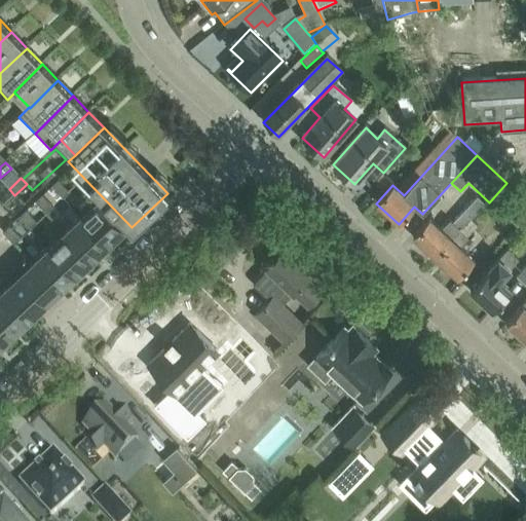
[(58,182),(51,188),(63,199),(69,194),(58,182)]
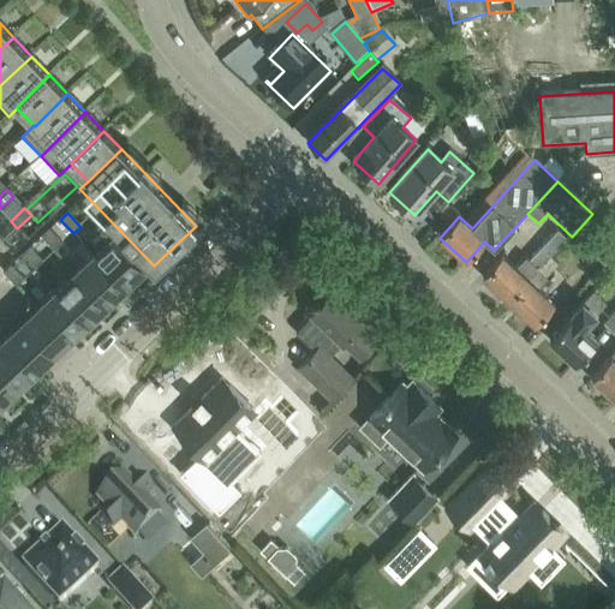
[(41,238),(54,251),(61,244),(48,231),(41,238)]
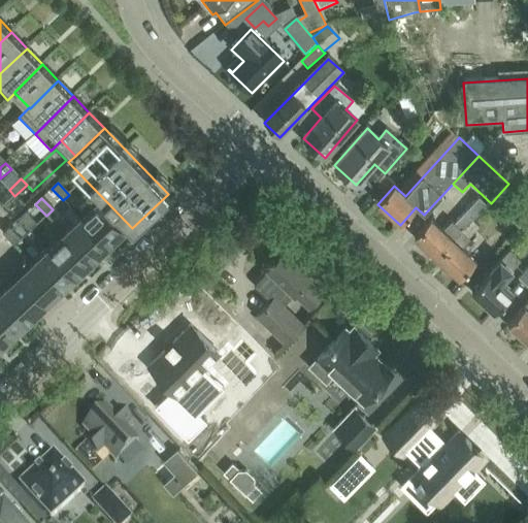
[(437,260),(473,222),(488,206),(480,199),(455,225),(451,222),(442,231),(431,221),(414,238),(437,260)]
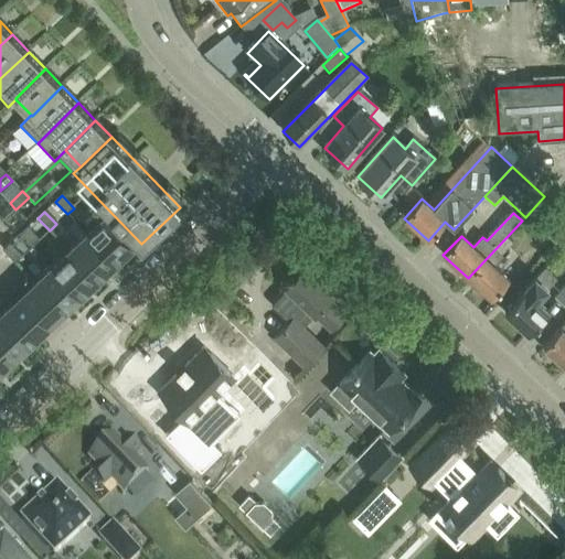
[(545,236),(556,246),(564,236),(564,215),(545,236)]
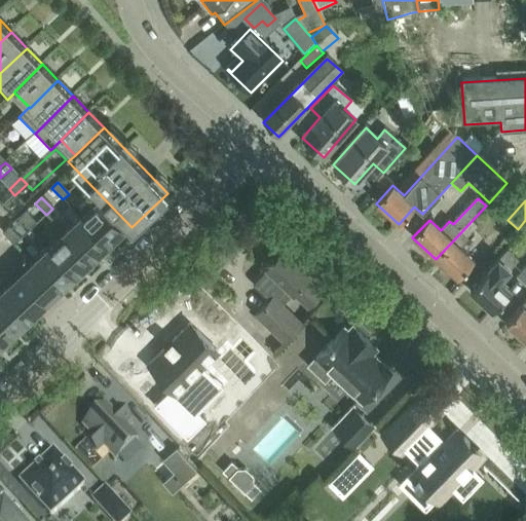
[(97,202),(80,218),(107,247),(124,231),(97,202)]
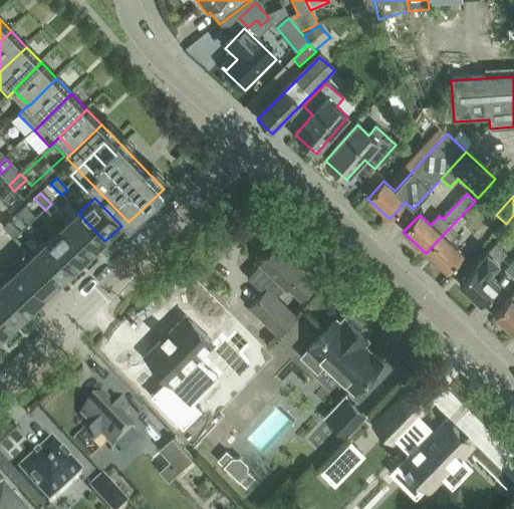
[(24,208),(18,213),(29,225),(35,219),(24,208)]
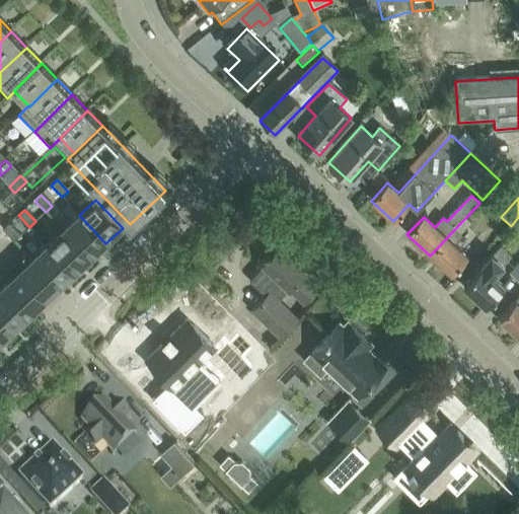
[(105,243),(79,215),(63,230),(89,259),(105,243)]
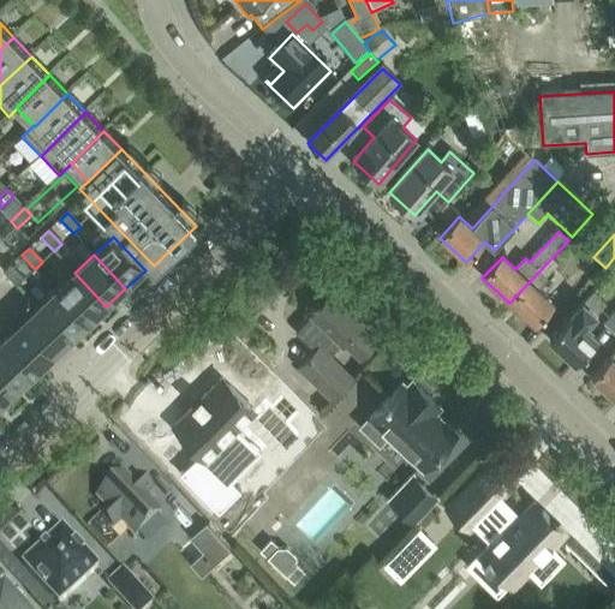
[(554,306),(538,292),(554,276),(553,274),(560,267),(551,258),(509,303),(535,327),(554,306)]
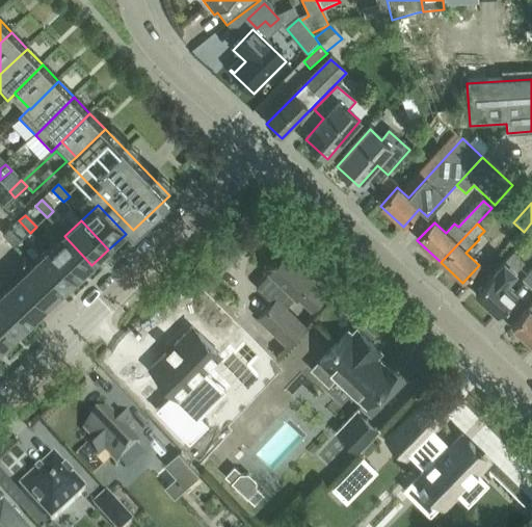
[(2,237),(14,248),(20,242),(8,231),(2,237)]
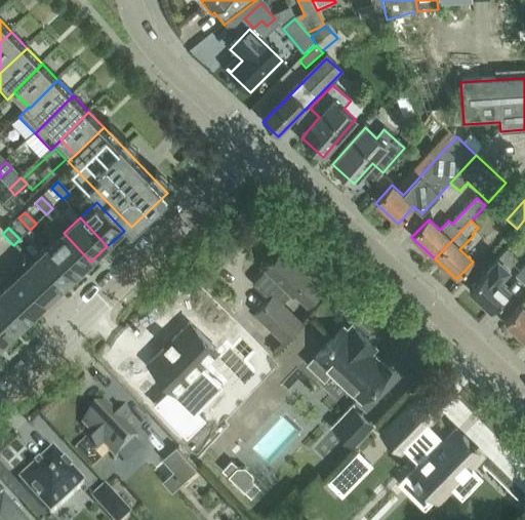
[(90,262),(64,233),(47,248),(75,277),(90,262)]
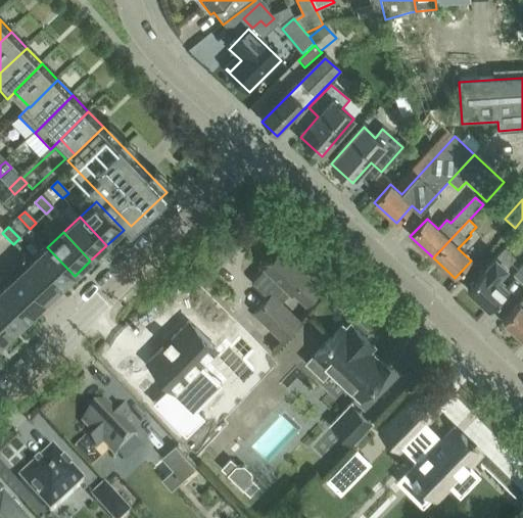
[(75,276),(47,247),(19,274),(46,302),(75,276)]
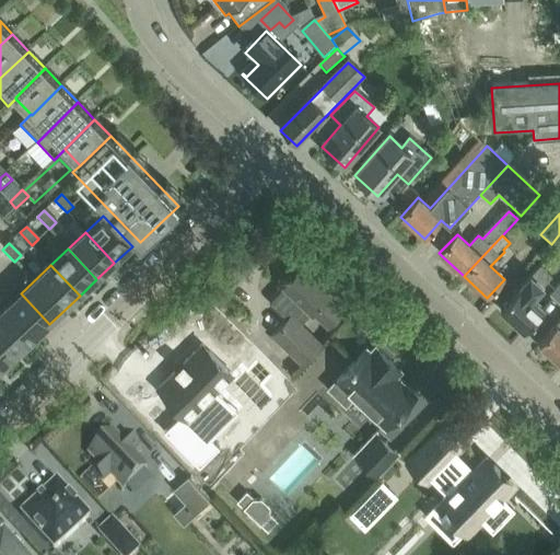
[(532,301),(541,290),(551,278),(539,267),(500,310),(524,332),(543,312),(532,301)]
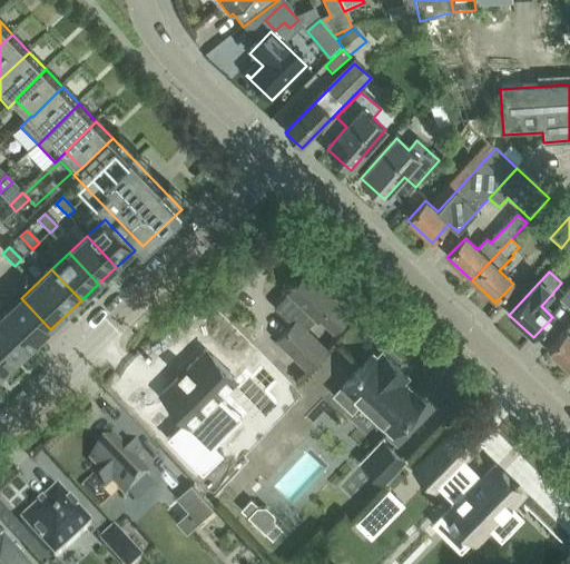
[(275,307),(275,308),(274,309),(275,310),(275,312),(275,313),(292,327),(276,344),(307,373),(326,352),(306,333),(317,319),(334,335),(347,320),(332,305),(335,303),(305,275),(288,293),(275,307)]
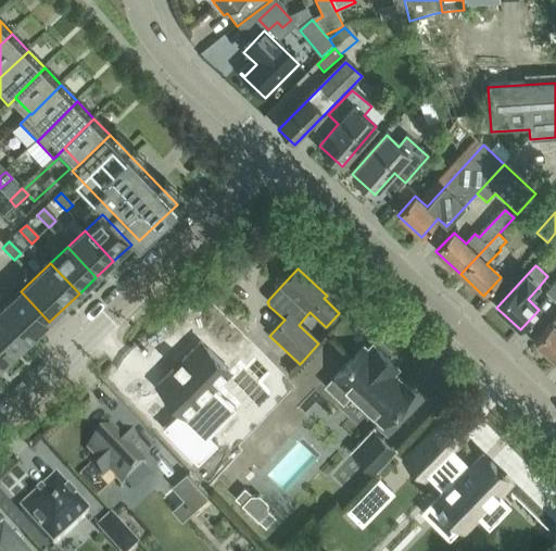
[(555,284),(545,297),(555,307),(555,284)]
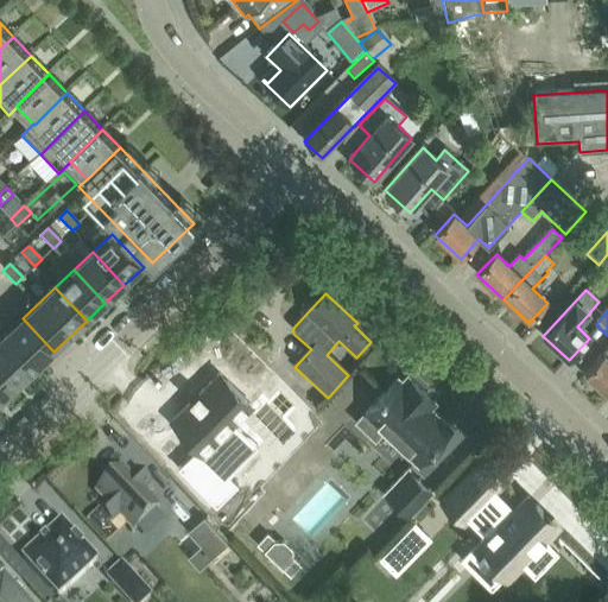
[(23,318),(0,338),(0,361),(20,382),(54,352),(23,318)]
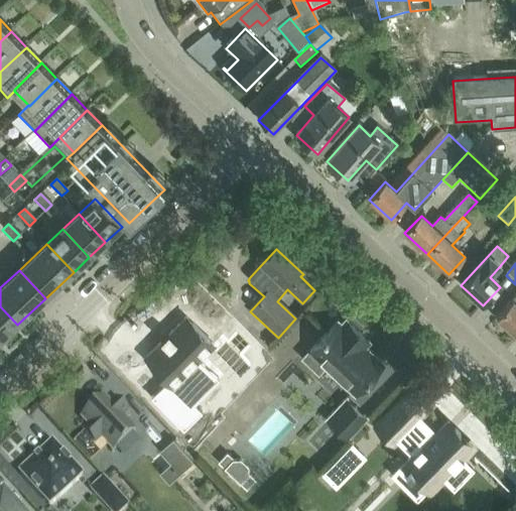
[(515,296),(496,318),(515,337),(515,296)]
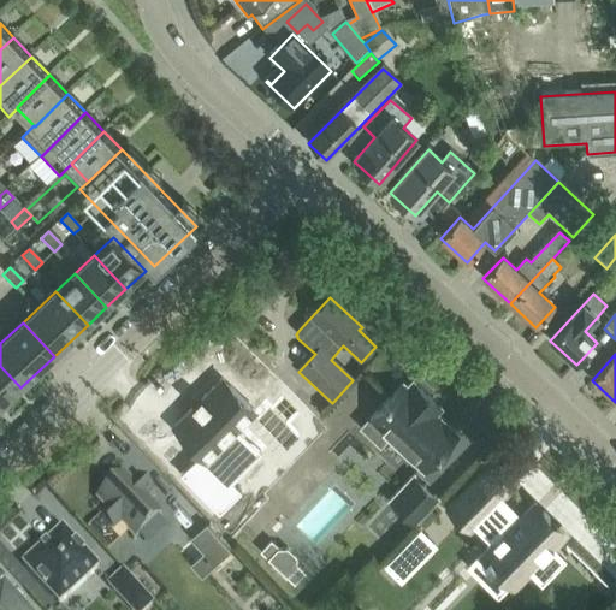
[(21,388),(0,366),(0,403),(1,406),(21,388)]
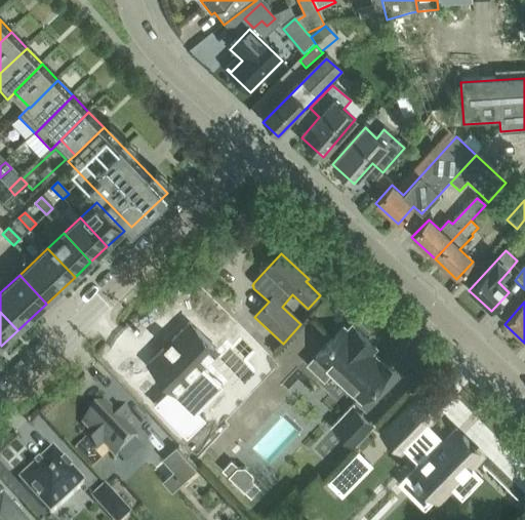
[(319,356),(320,357),(333,369),(329,374),(361,404),(390,373),(363,349),(368,344),(351,327),(347,332),(344,329),(319,356)]
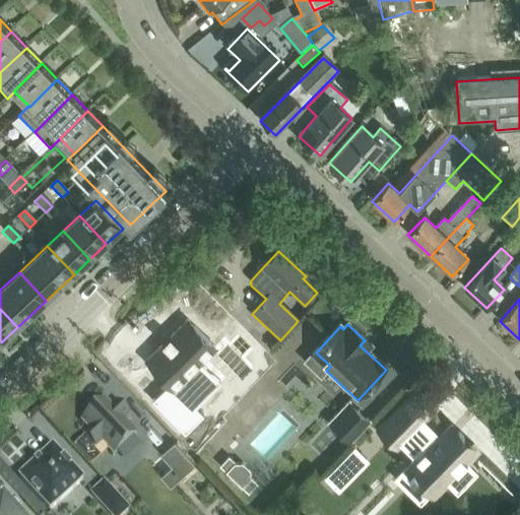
[(156,353),(144,365),(151,372),(163,385),(164,384),(166,386),(147,403),(180,437),(182,434),(197,419),(179,399),(192,388),(191,387),(204,375),(199,371),(197,368),(212,353),(185,325),(169,341),(166,338),(165,339),(167,340),(159,347),(158,345),(157,346),(160,348),(156,352),(156,353)]
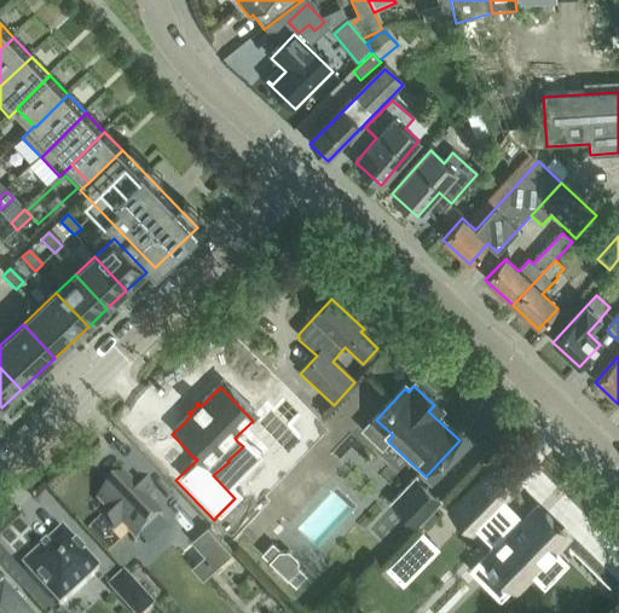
[(486,478),(451,513),(472,533),(474,530),(492,548),(482,557),(516,591),(568,539),(548,519),(543,522),(536,515),(541,512),(538,509),(525,524),(502,502),(507,497),(486,478)]
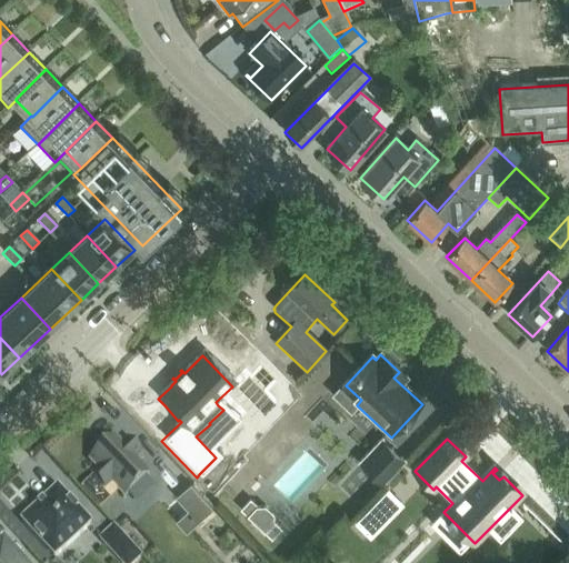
[(360,464),(382,486),(403,463),(381,442),(360,464)]
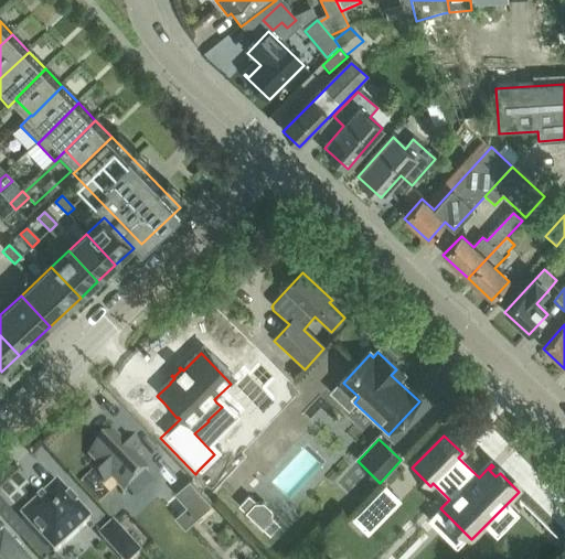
[(112,487),(124,501),(148,477),(136,464),(141,459),(127,444),(121,450),(114,441),(102,452),(99,450),(88,460),(91,463),(89,464),(97,473),(91,479),(105,494),(112,487)]
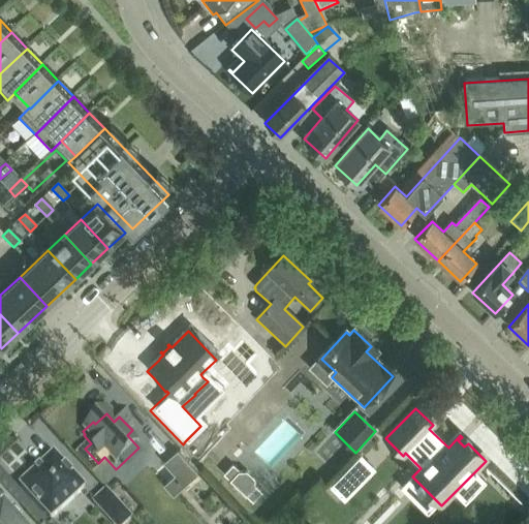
[(197,476),(178,454),(163,466),(184,489),(197,476)]
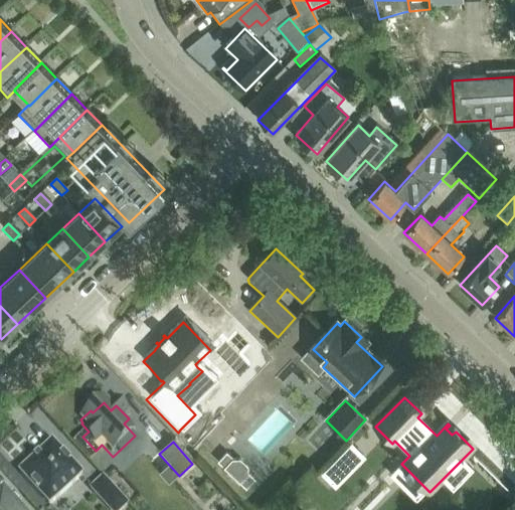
[(82,481),(52,448),(19,479),(47,509),(51,509),(82,481)]
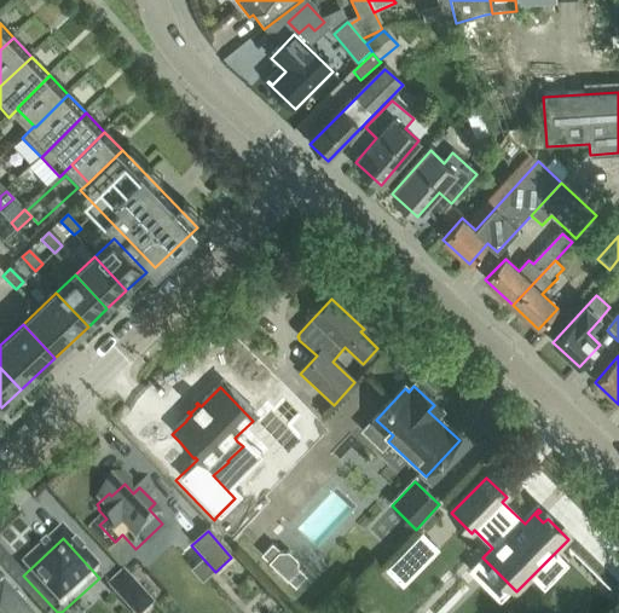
[(414,544),(389,568),(401,582),(426,557),(415,545),(414,544)]
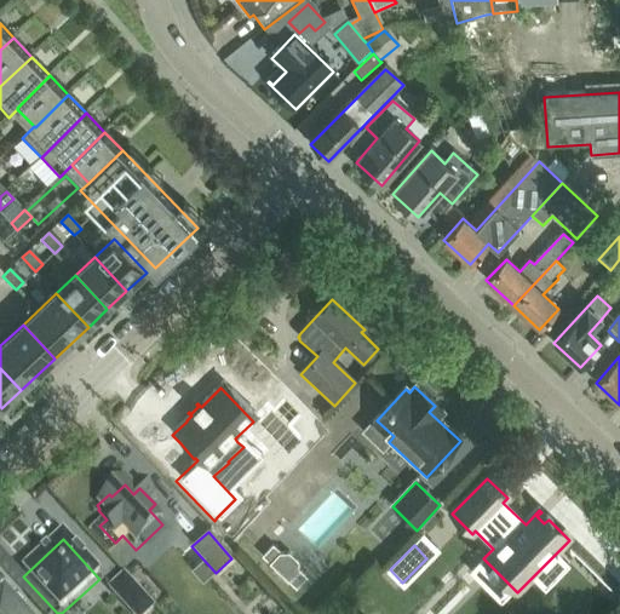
[(124,583),(109,596),(125,613),(151,613),(124,583)]
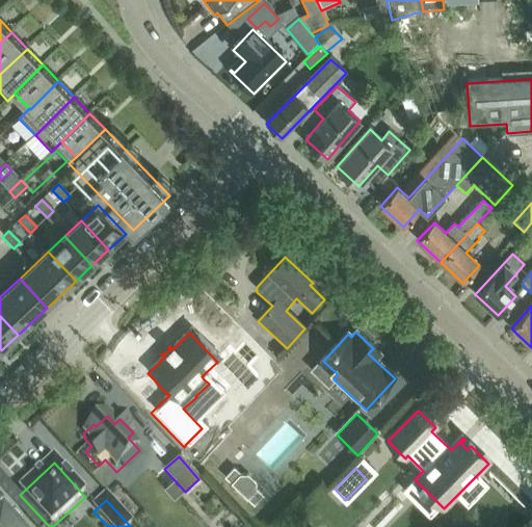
[(12,526),(3,516),(0,519),(0,526),(12,526)]
